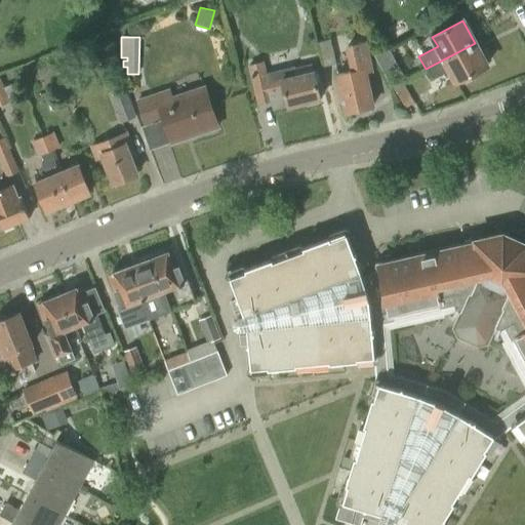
[(330,40),(318,42),(323,66),(335,63),(330,40)]
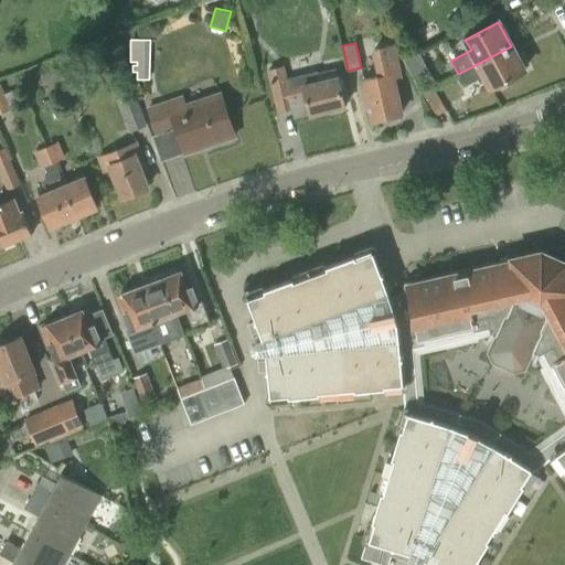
[(363,82),(372,120),(403,114),(394,74),(402,73),(395,43),(371,49),(377,78),(363,82)]
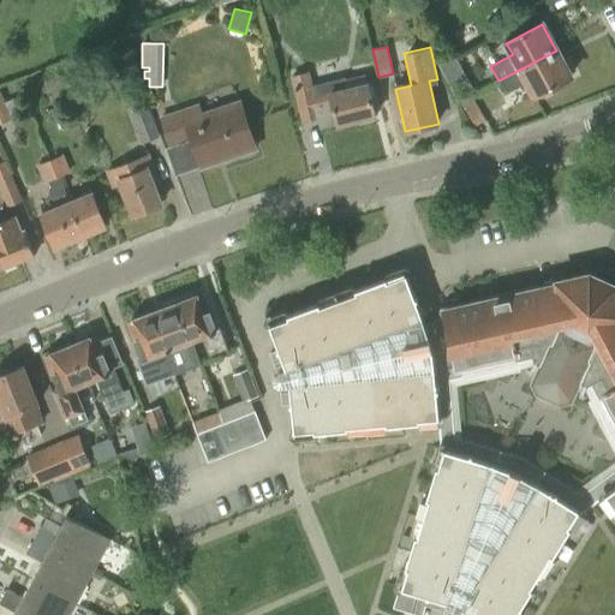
[(556,51),(499,81),(505,94),(527,81),(535,95),(537,94),(542,97),(549,94),(549,88),(571,76),(556,51)]
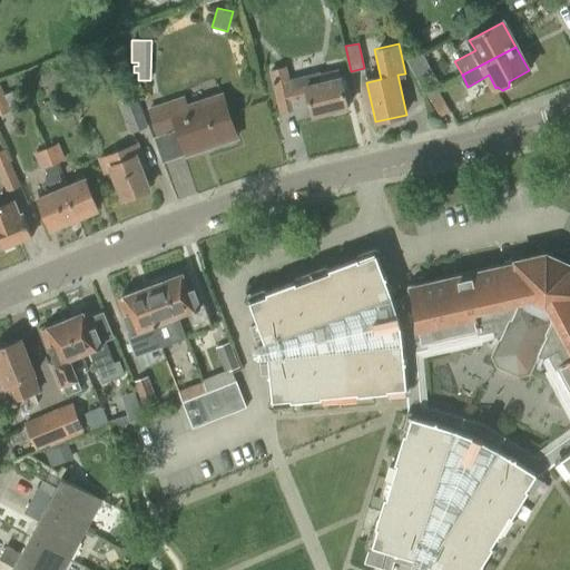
[(294,109),(296,120),(313,116),(333,111),(334,115),(346,112),(345,108),(347,108),(340,78),(337,68),(317,74),(318,78),(292,85),(287,67),(269,71),(279,114),(294,109)]
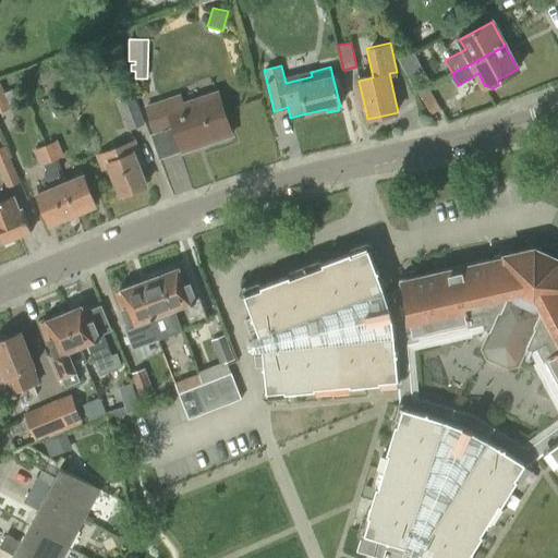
[(0,112),(10,108),(14,109),(19,106),(12,89),(4,93),(0,83),(0,112)]
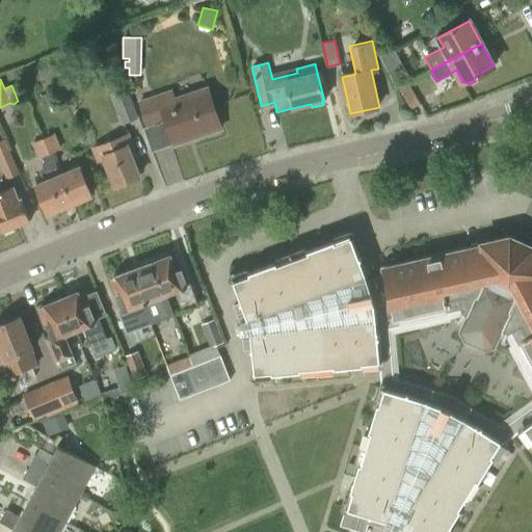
[(399,89),(410,109),(420,104),(407,84),(399,89)]
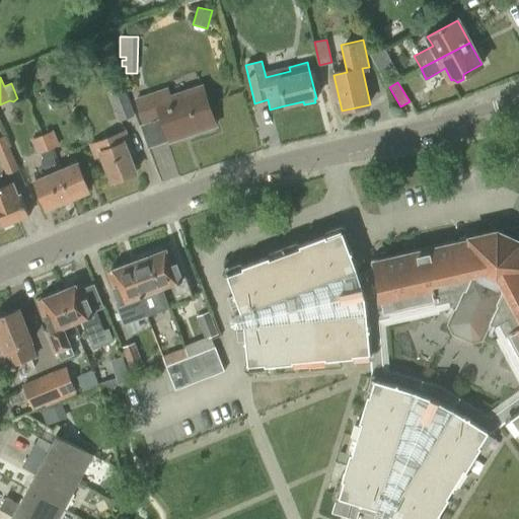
[(144,123),(161,117),(169,141),(187,135),(184,131),(214,121),(202,87),(169,98),(167,90),(137,100),(144,123)]
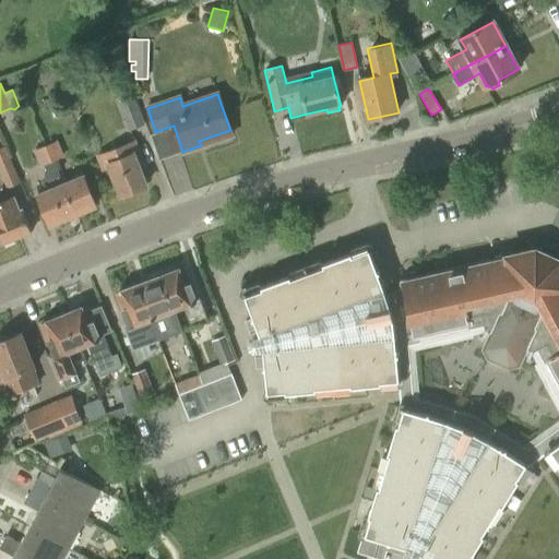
[(134,98),(119,104),(129,131),(144,125),(134,98)]
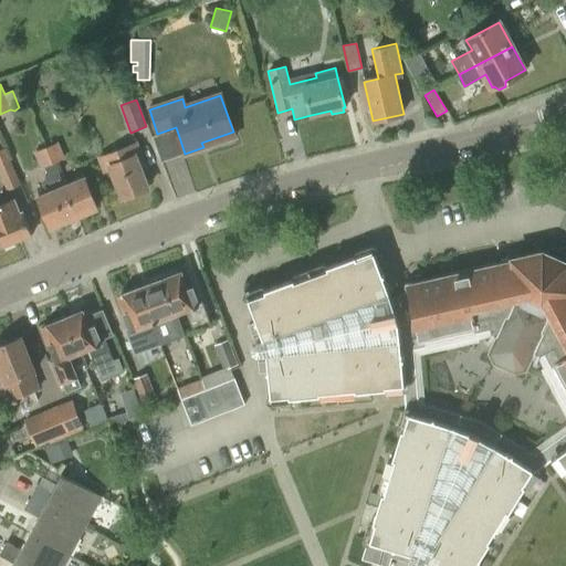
[(123,198),(125,197),(127,200),(138,196),(137,192),(147,188),(142,174),(148,170),(137,142),(96,158),(104,175),(112,171),(123,198)]
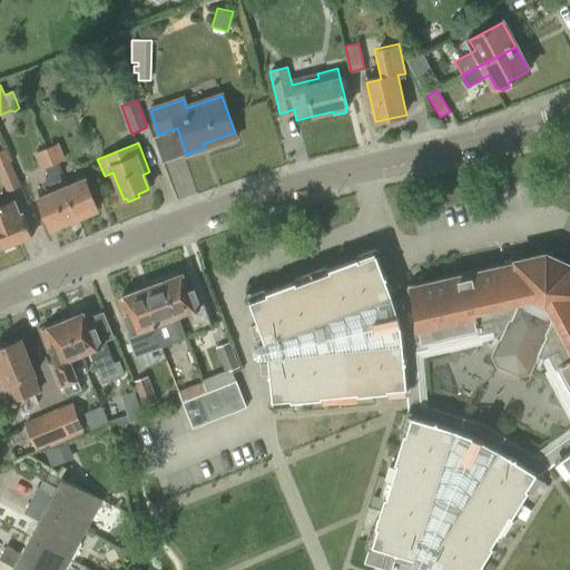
[(59,144),(45,149),(74,220),(97,210),(85,179),(69,186),(60,164),(66,160),(59,144)]
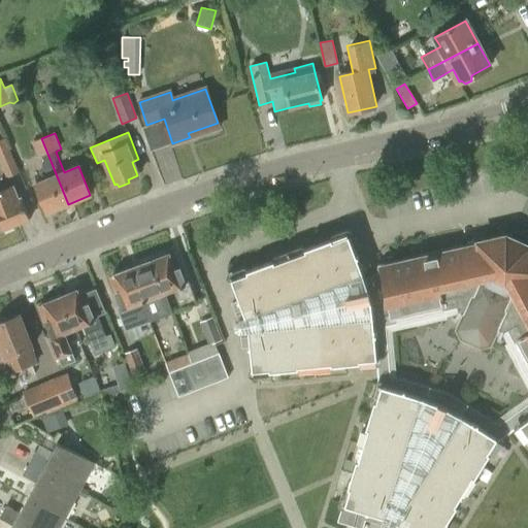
[(4,138),(0,140),(0,163),(6,178),(19,172),(4,138)]
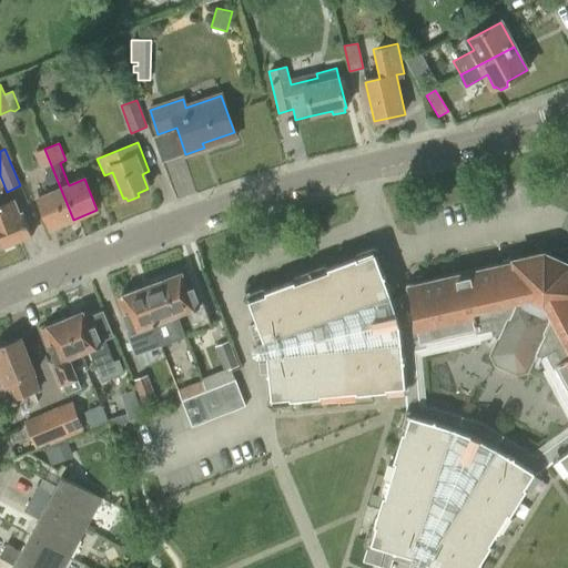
[(73,220),(44,149),(34,153),(41,170),(46,169),(49,178),(46,179),(51,193),(38,199),(50,229),(73,220)]
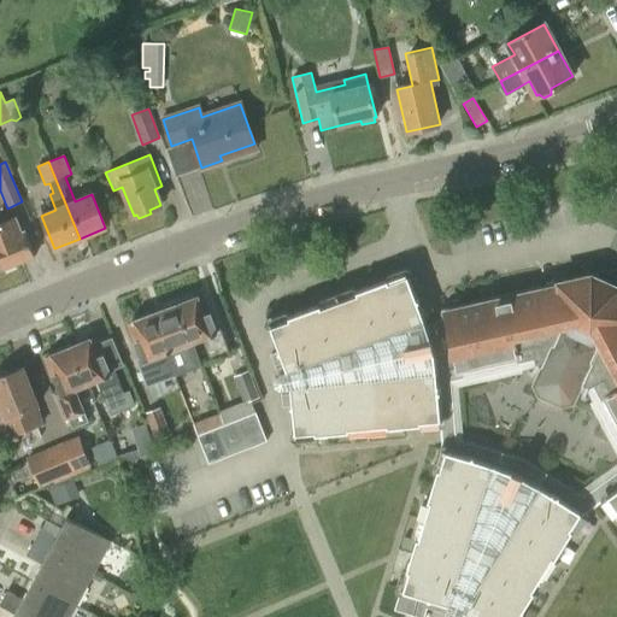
[(15,218),(0,224),(0,269),(34,256),(25,233),(21,235),(15,218)]
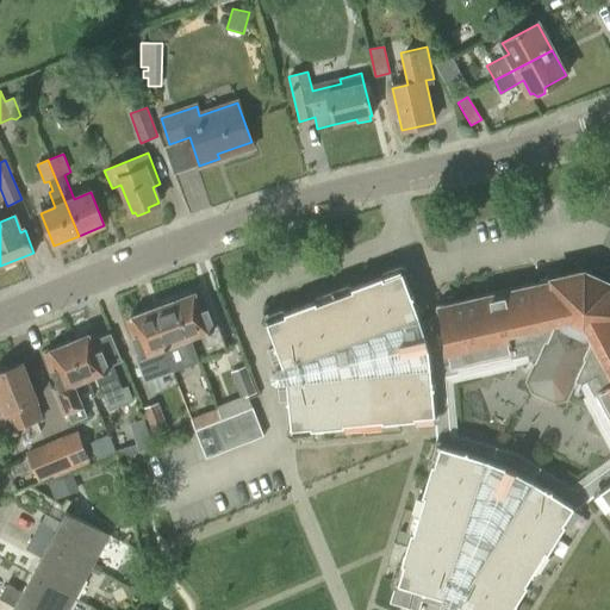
[(554,285),(440,310),(443,322),(423,327),(402,269),(266,319),(284,367),(287,380),(292,430),(436,417),(439,444),(396,583),(390,602),(416,609),(418,609),(422,599),(441,605),(442,609),(511,609),(577,508),(598,491),(609,506),(609,284),(584,273),(553,280),(554,285)]
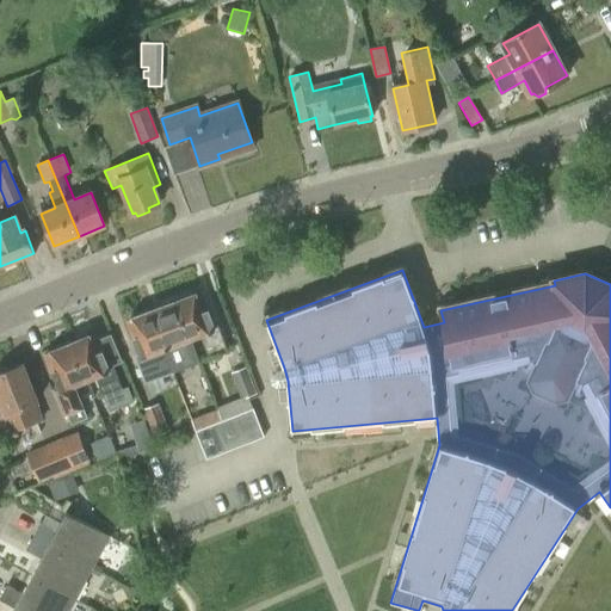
[(201,294),(177,302),(199,362),(191,338),(201,334),(209,358),(228,351),(218,323),(213,326),(201,294)]
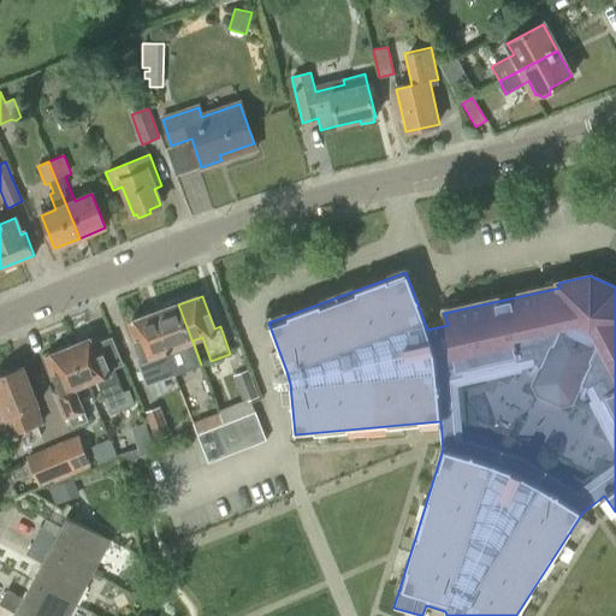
[(178,304),(153,314),(167,350),(165,351),(175,375),(201,365),(178,304)]
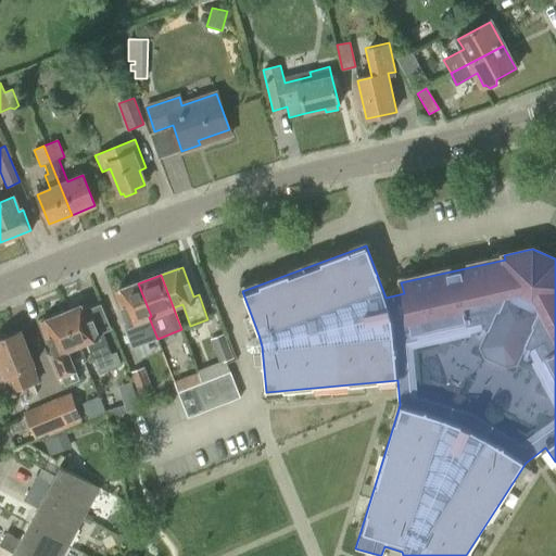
[(151,316),(138,283),(116,292),(128,321),(123,323),(133,349),(150,342),(141,319),(148,317),(156,340),(158,339),(149,317),(151,316)]
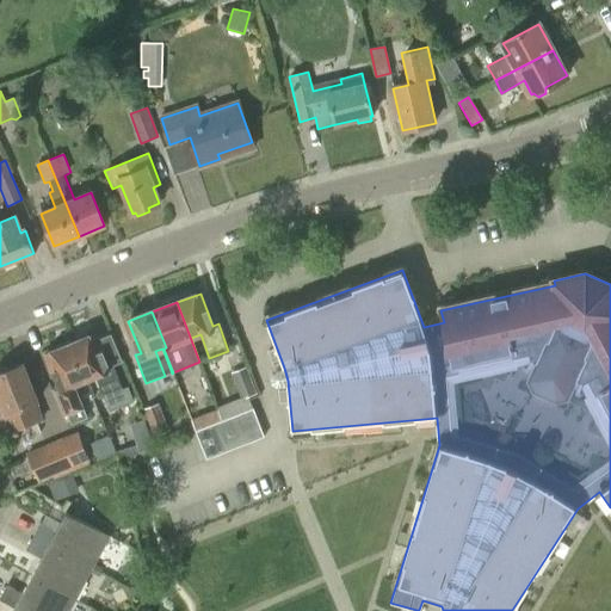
[(69,345),(84,381),(96,376),(110,411),(134,401),(128,386),(122,388),(113,365),(107,368),(94,335),(69,345)]
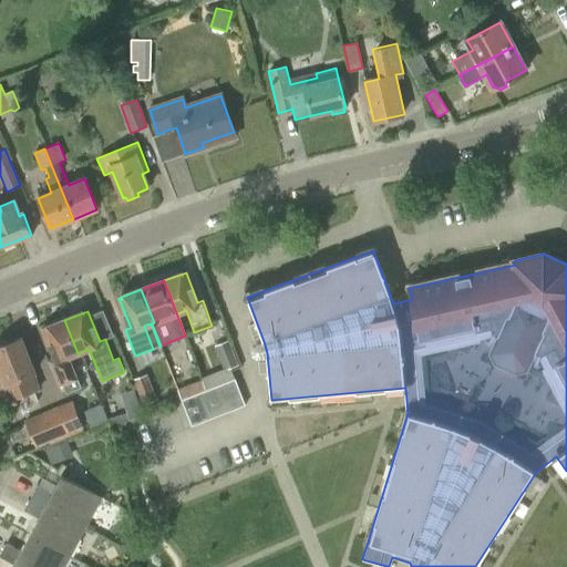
[(57,362),(78,353),(64,320),(43,329),(57,362)]
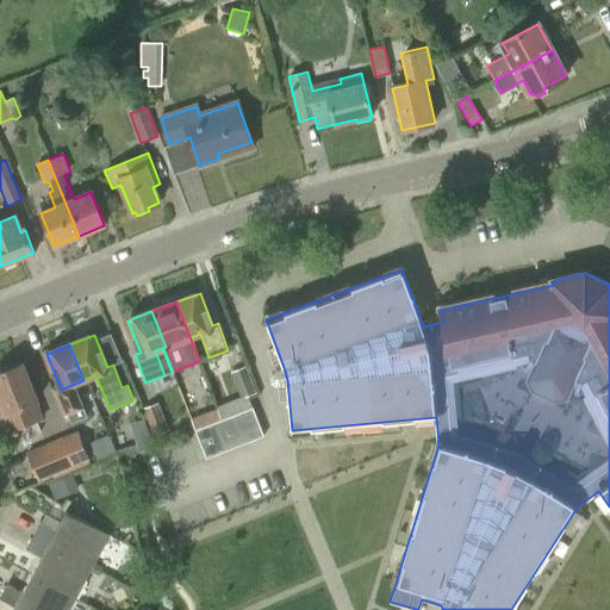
[(37,400),(23,363),(0,372),(0,416),(6,433),(44,418),(37,400)]
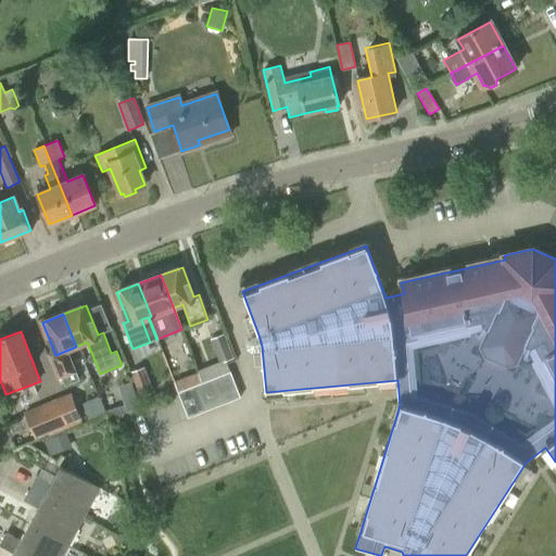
[(211,339),(218,363),(232,357),(225,335),(211,339)]
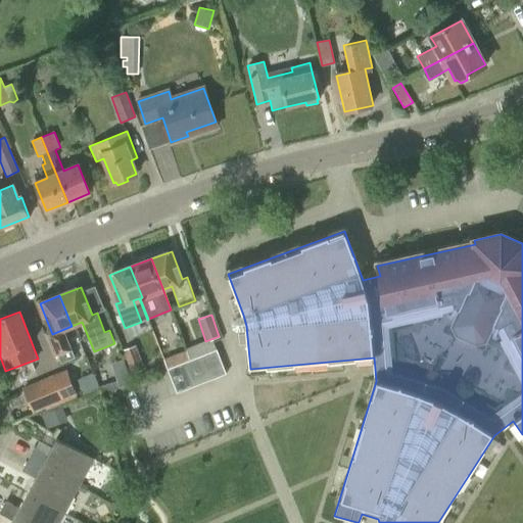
[(156,366),(149,346),(138,350),(136,344),(122,349),(131,374),(143,369),(144,371),(156,366)]
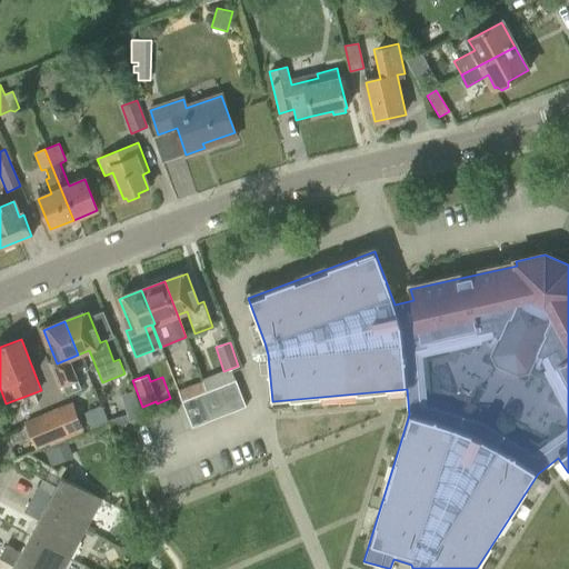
[(236,380),(200,395),(210,421),(246,407),(236,380)]
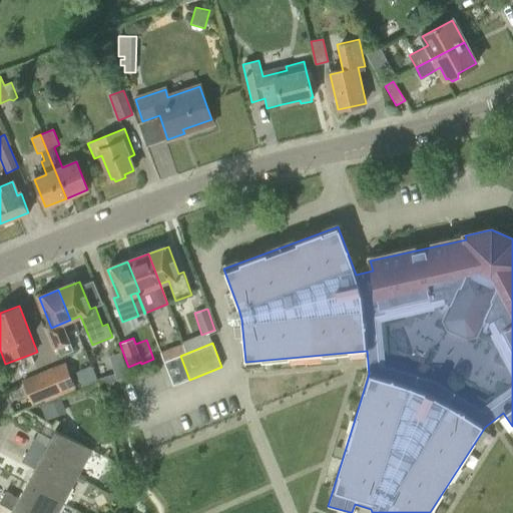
[(189,380),(180,356),(164,362),(173,386),(189,380)]
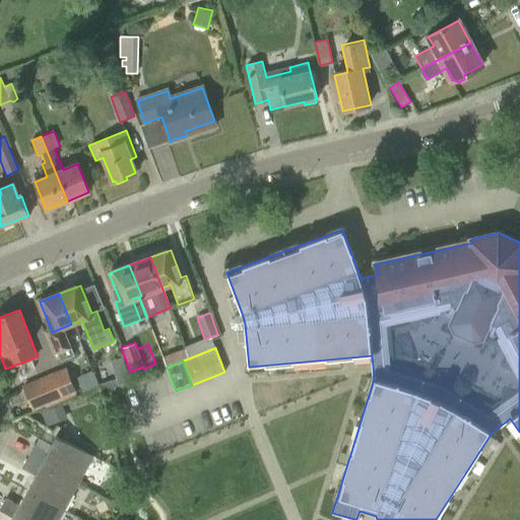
[(64,368),(50,374),(60,399),(75,393),(64,368)]
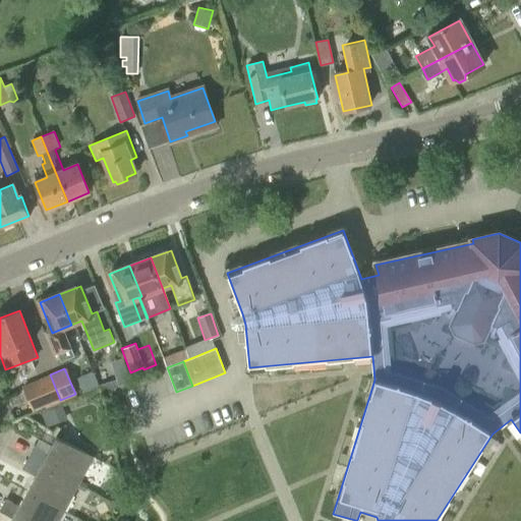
[(87,390),(102,386),(98,371),(82,375),(87,390)]
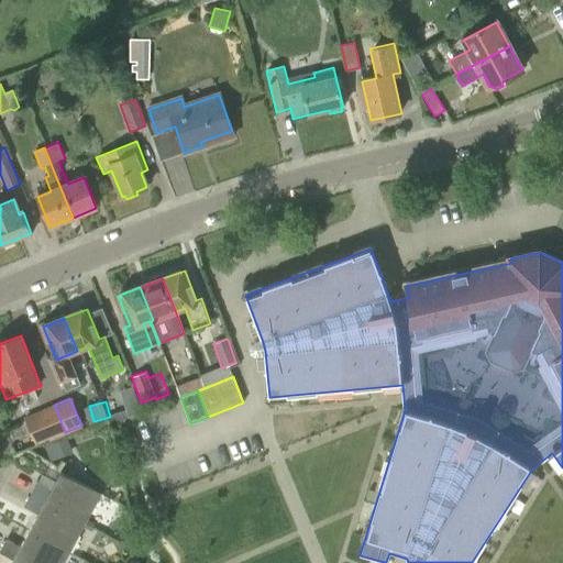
[(65,432),(54,405),(24,417),(36,444),(65,432)]
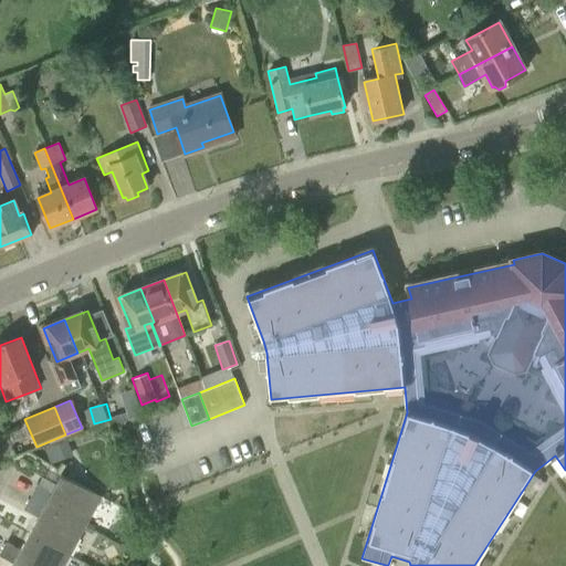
[(74,454),(66,437),(43,447),(50,464),(74,454)]
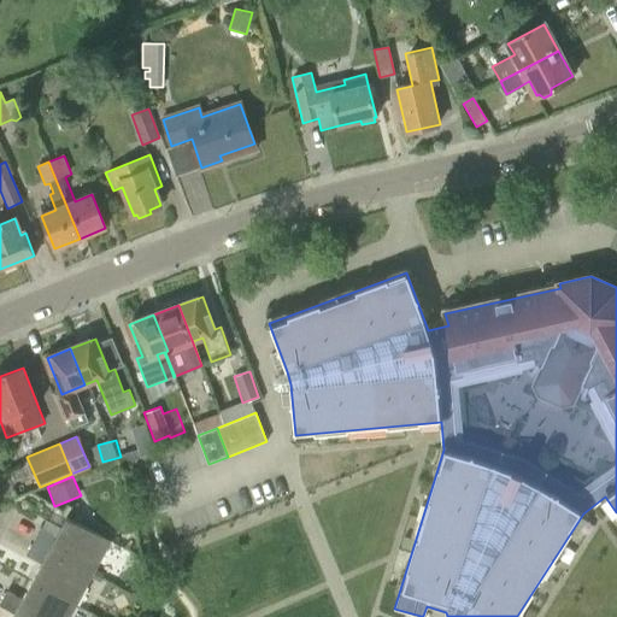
[(41,528),(34,541),(94,574),(111,542),(66,518),(56,536),(41,528)]
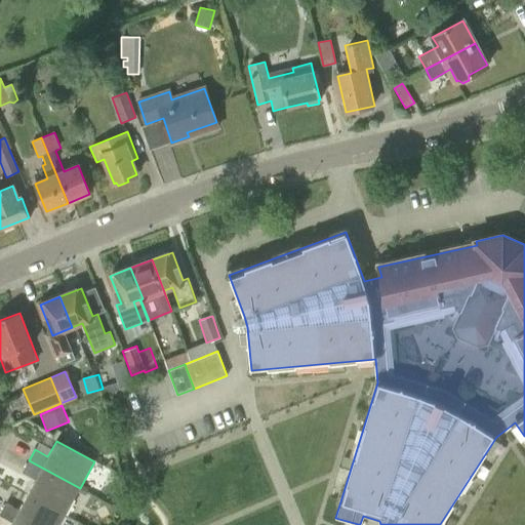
[(35,480),(26,496),(64,517),(80,488),(29,460),(23,473),(35,480)]
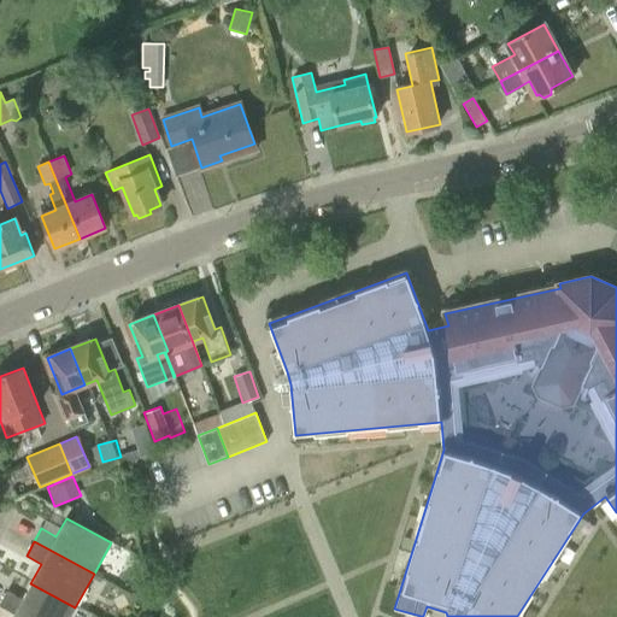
[(70,616),(75,607),(30,583),(22,600),(7,592),(0,604),(0,605),(15,613),(19,616),(70,616)]
